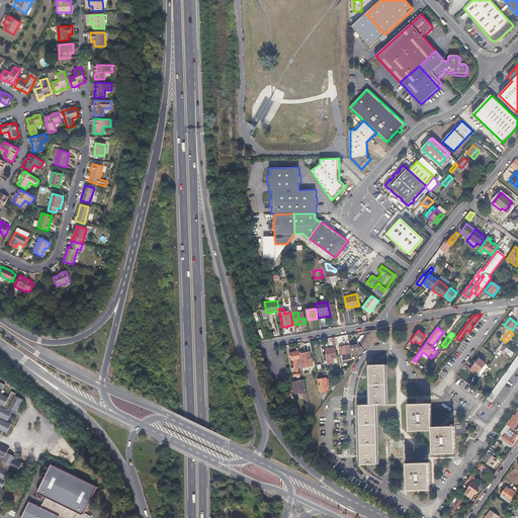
[(369,337),(366,334),(361,340),(362,343),(363,347),(369,337)]
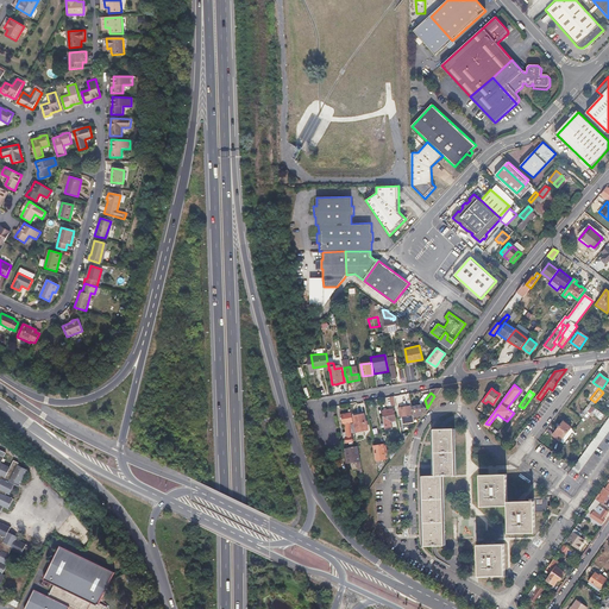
[(426,403),(413,406),(414,414),(419,413),(420,413),(422,413),(427,408),(426,403)]
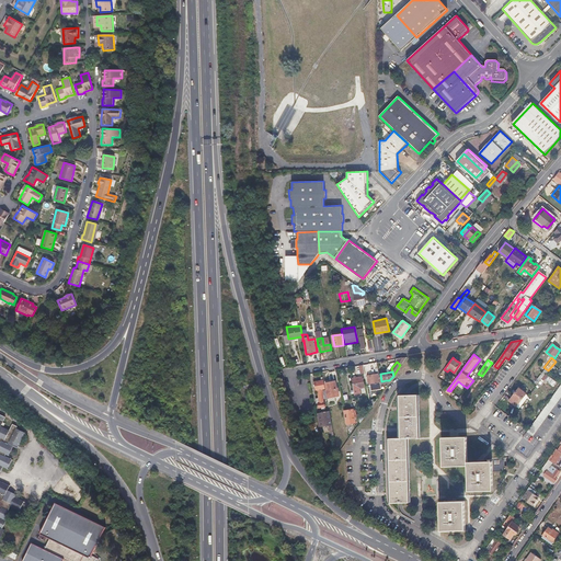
[(370,375),(367,376),(368,384),(369,384),(375,382),(380,381),(378,374),(370,375)]
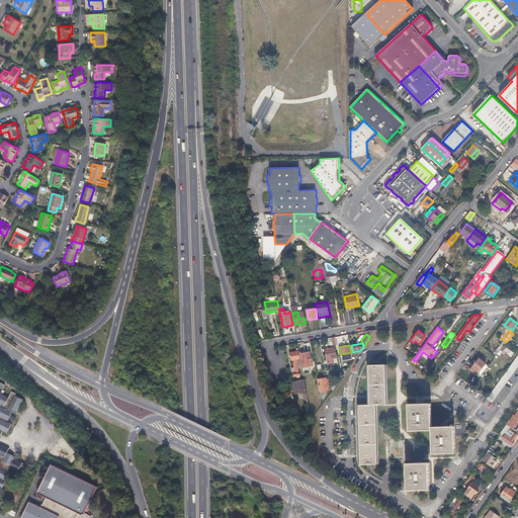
[(335,347),(325,349),(326,353),(331,352),(332,358),(333,358),(337,357),(335,347)]
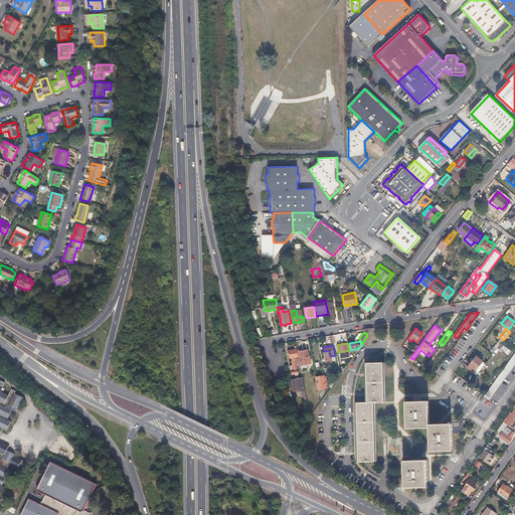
[(287,353),(289,352),(290,358),(299,356),(298,349),(287,351),(287,353)]
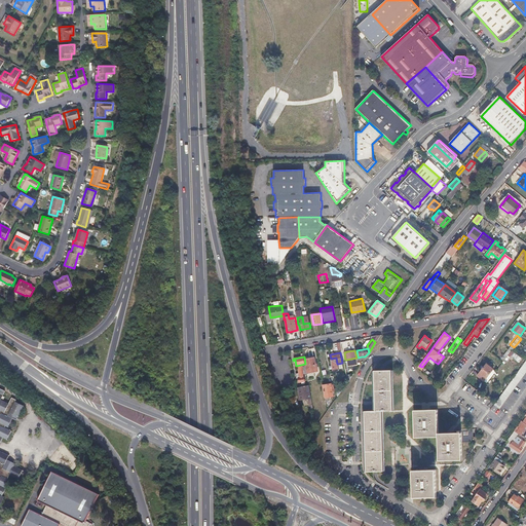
[(314,358),(305,360),(307,370),(306,370),(307,374),(313,372),(312,370),(317,369),(316,364),(315,364),(314,358)]
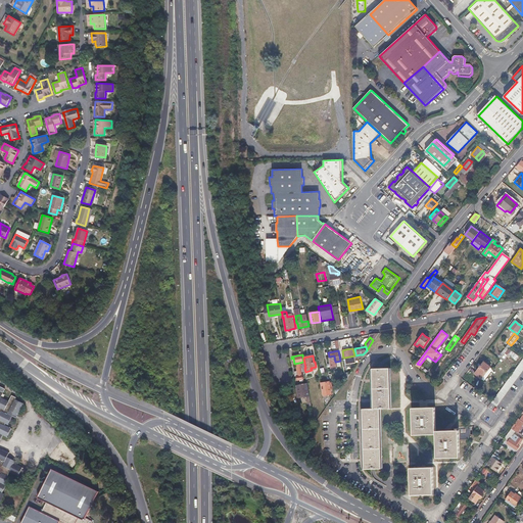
[(522,359),(492,402),(491,403),(495,406),(497,408),(522,371),(522,359)]
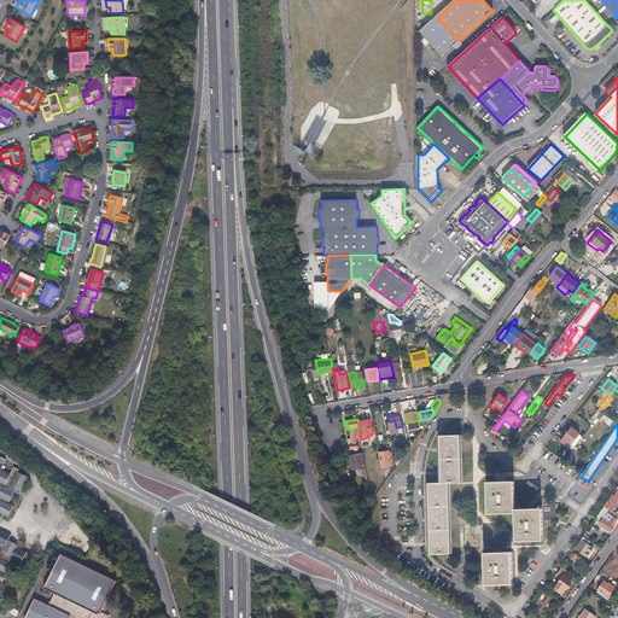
[(575,431),(571,429),(560,442),(569,448),(570,447),(573,449),(582,438),(578,436),(579,435),(575,431)]
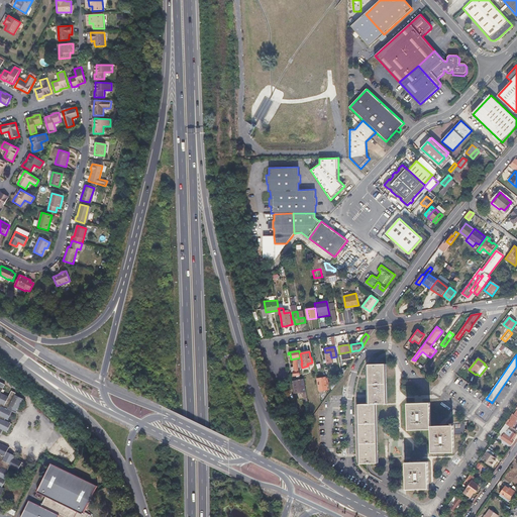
[(364,405),(358,405),(359,467),(380,467),(379,405),(388,405),(388,365),(368,366),(369,405),(364,405)]
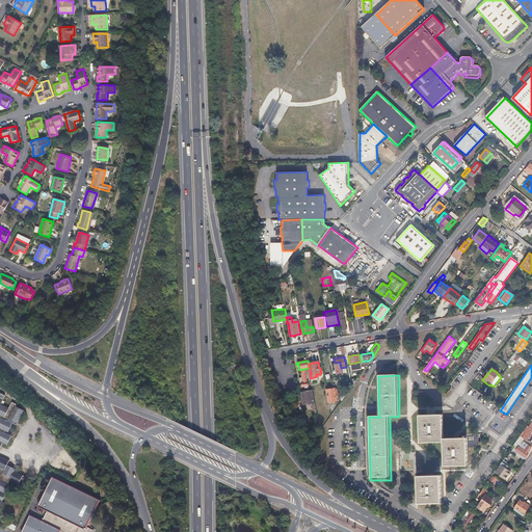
[(335,388),(326,389),(328,402),(337,400),(337,396),(336,393),(335,388)]
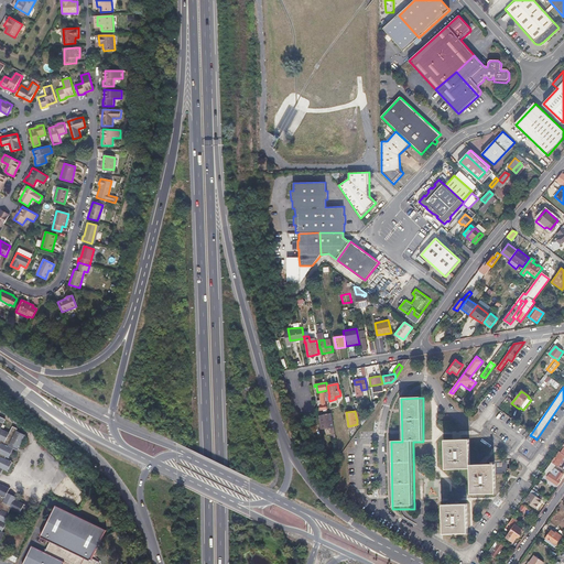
[(332,414),(321,416),(322,425),(333,423),(332,414)]
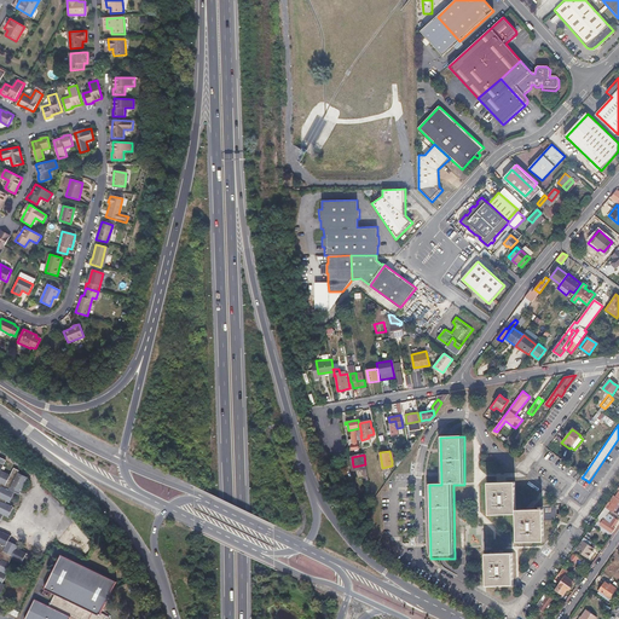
[(0,594),(5,585),(3,584),(12,565),(10,565),(12,560),(22,565),(27,555),(17,550),(18,548),(7,543),(11,538),(0,532),(0,521),(3,516),(9,519),(12,509),(5,505),(7,503),(10,504),(15,495),(10,492),(11,490),(21,495),(28,480),(18,475),(19,473),(13,470),(10,478),(0,472),(3,467),(0,466),(0,594)]
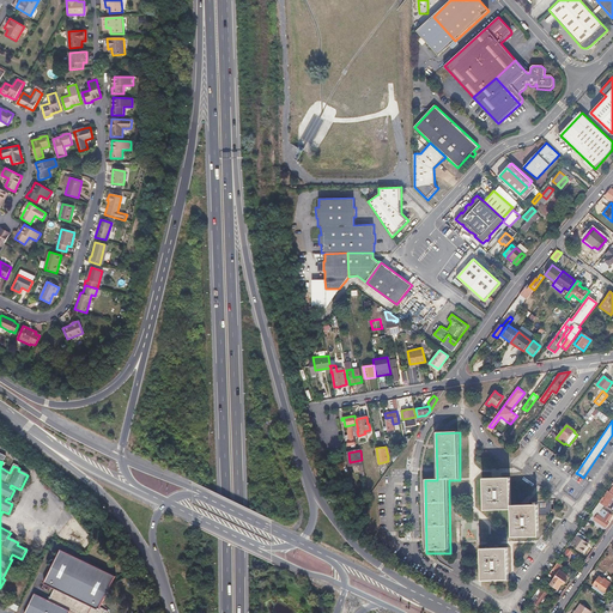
[(511,472),(481,473),(481,508),(509,508),(509,539),(539,539),(538,504),(511,504),(511,472)]
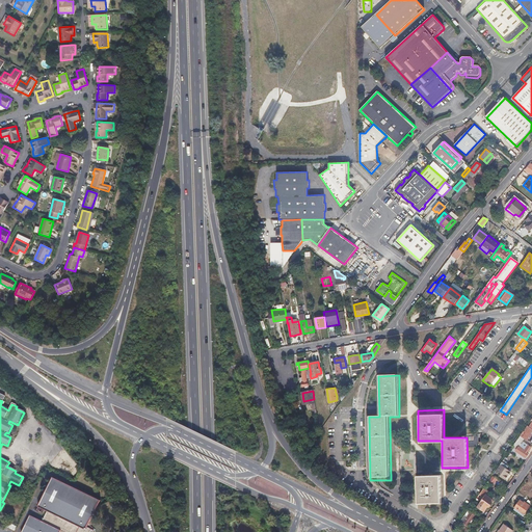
[(531,421),(531,420),(520,436),(523,439),(526,441),(529,435),(530,436),(531,433),(531,421)]
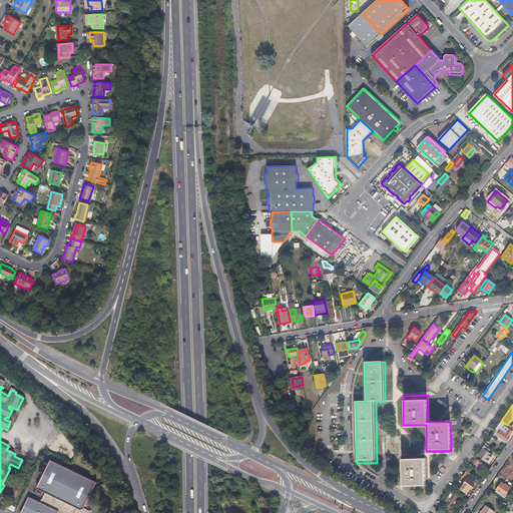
[(504,423),(501,421),(494,430),(498,432),(504,423)]
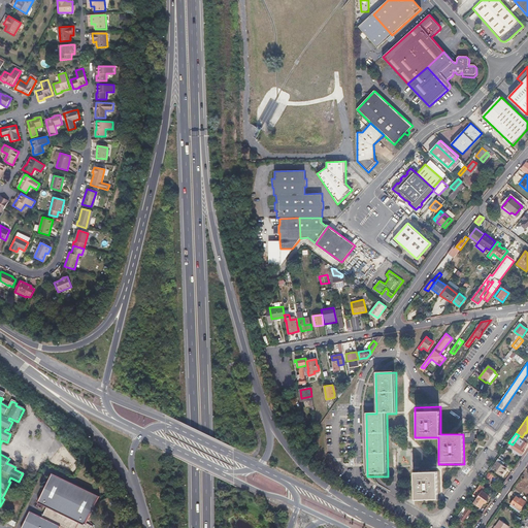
[(515,443),(512,448),(521,454),(523,452),(524,450),(523,449),(527,443),(521,439),(519,442),(517,441),(516,443),(515,443)]
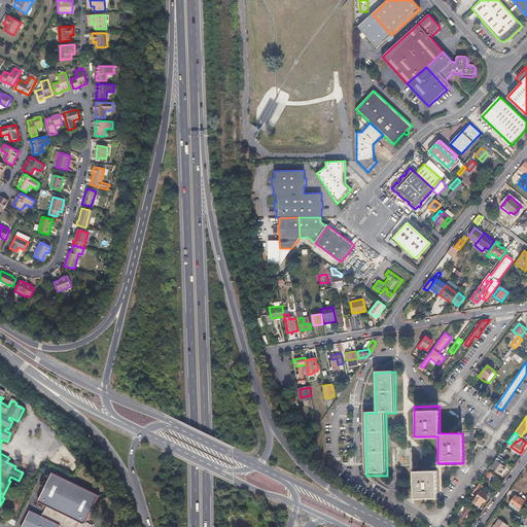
[(33,466),(39,453),(24,446),(18,459),(33,466)]
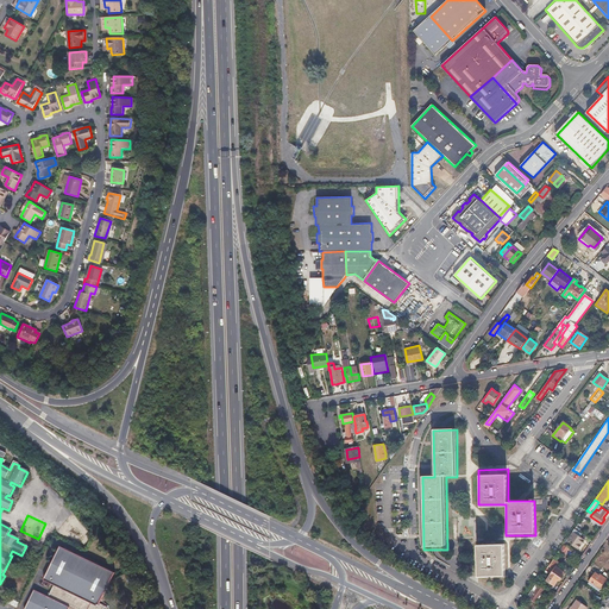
[(67,525),(62,533),(81,544),(86,534),(67,525)]
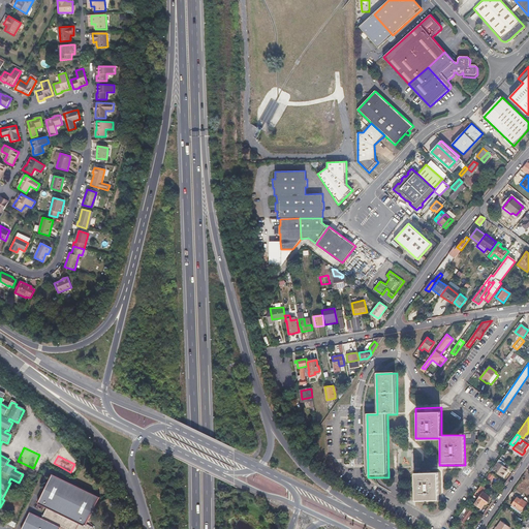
[(504,463),(499,459),(491,470),(494,472),(502,478),(504,474),(507,471),(503,469),(504,468),(501,465),(504,463)]
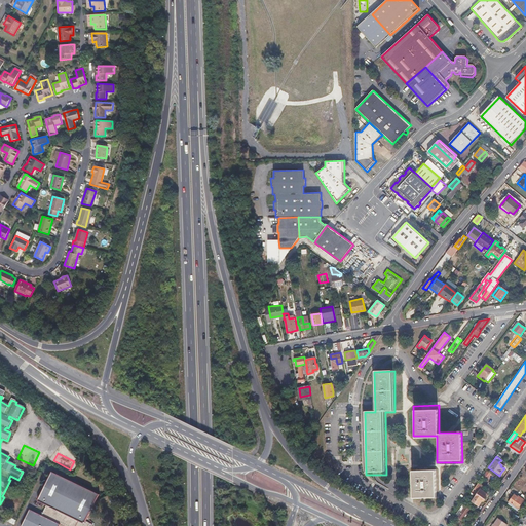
[(436,471),(410,471),(410,498),(436,497),(436,471)]
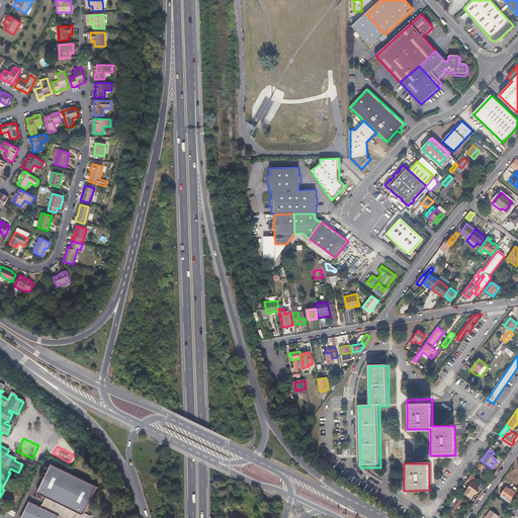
[(484,466),(480,463),(476,469),(480,472),(483,468),(487,470),(488,468),(484,466)]
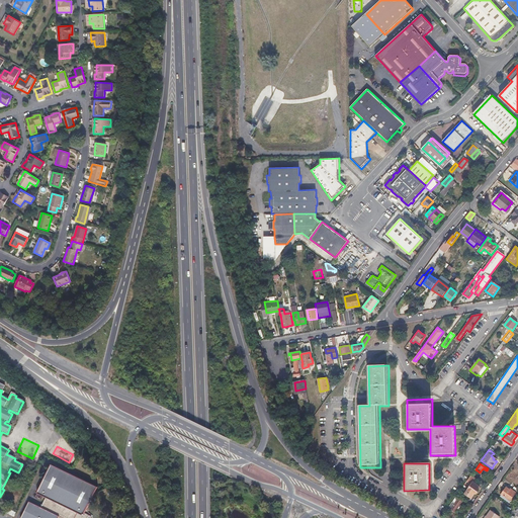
[(62,517),(91,517),(92,517),(85,514),(97,489),(52,466),(37,495),(46,499),(41,508),(29,502),(21,517),(59,517),(60,517),(62,517)]
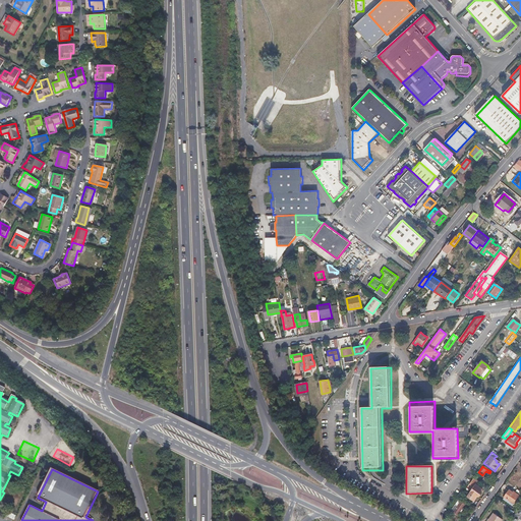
[(469,484),(473,486),(471,489),(472,490),(471,491),(467,497),(473,501),(476,496),(478,497),(480,495),(481,493),(480,491),(481,489),(476,485),(478,482),(473,478),(469,484)]
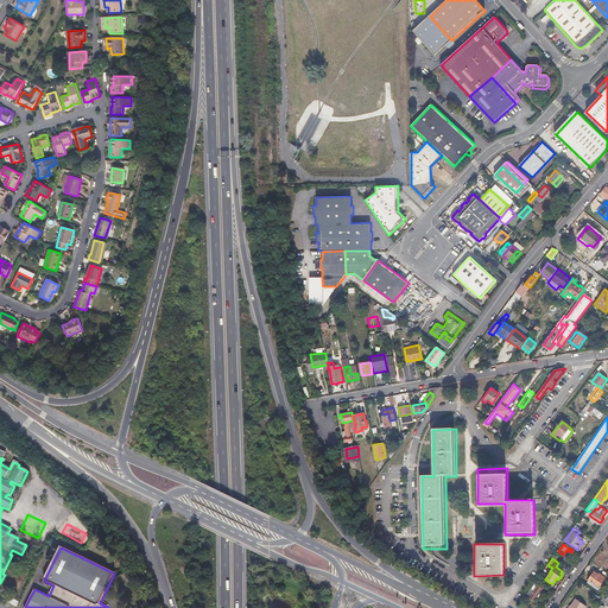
[(596,574),(594,572),(587,582),(593,586),(594,584),(599,588),(606,577),(600,574),(599,576),(596,574)]
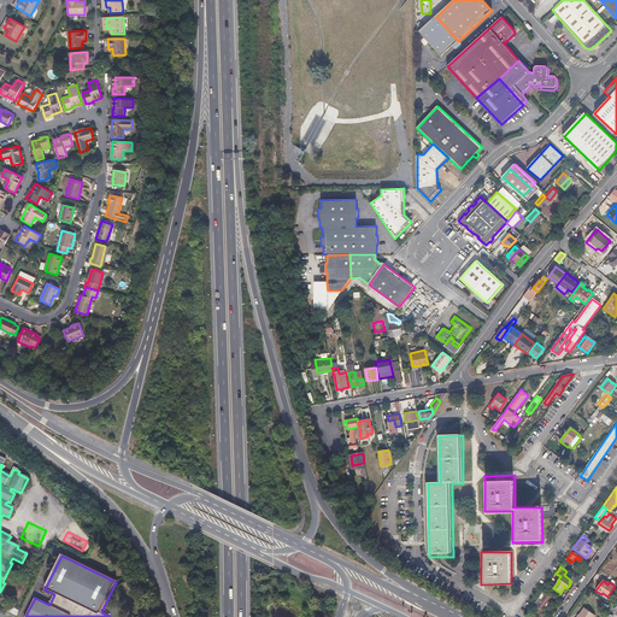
[(550,599),(542,593),(534,605),(541,611),(546,605),(550,599)]
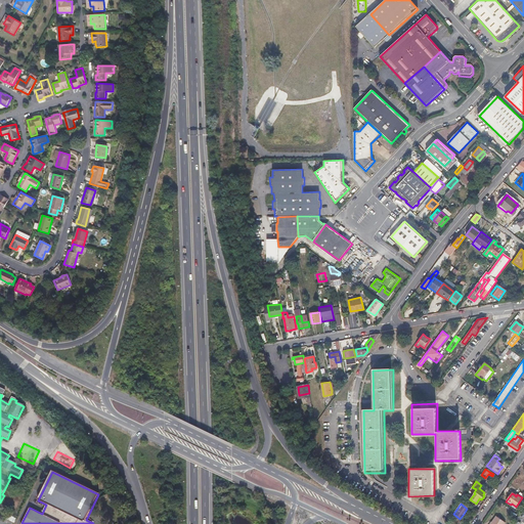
[(8,514),(5,519),(15,523),(17,519),(8,514)]
